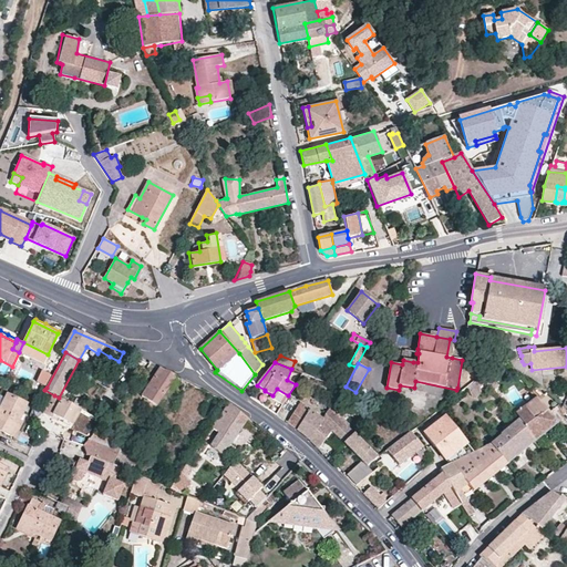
[(44,384),(51,373),(41,368),(35,380),(44,384)]
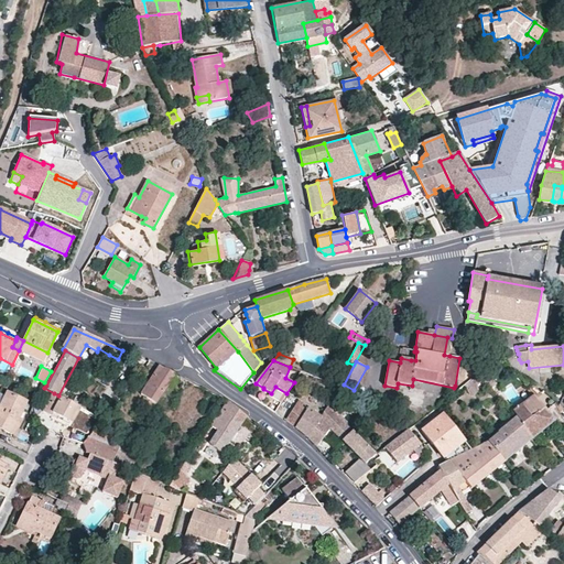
[(489,377),(494,372),(488,366),(477,375),(484,381),(489,388),(495,382),(489,377)]
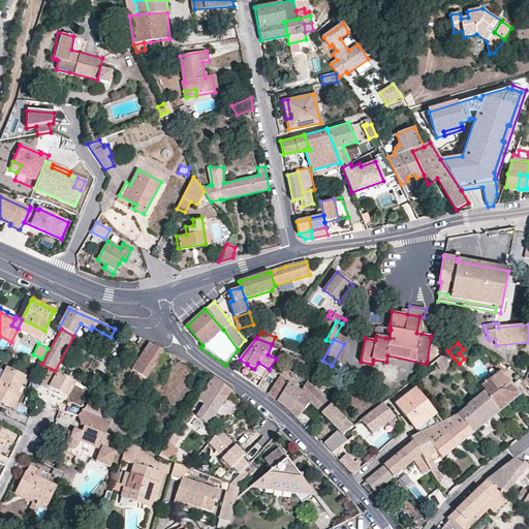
[(164,351),(149,344),(131,371),(134,372),(131,378),(143,385),(164,351)]
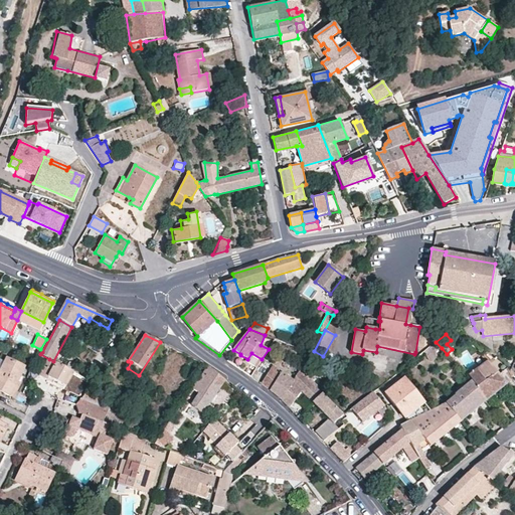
[(423,352),(430,348),(435,343),(432,339),(415,352),(414,354),(413,360),(423,352)]
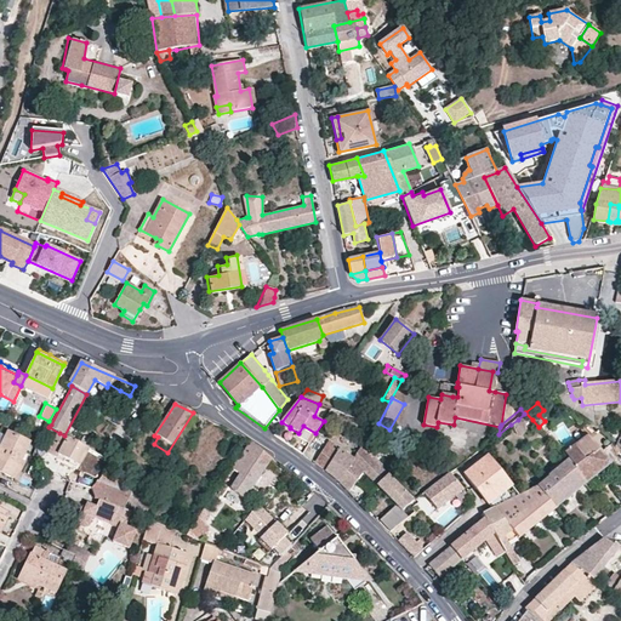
[(198,415),(193,412),(167,453),(172,455),(197,419),(198,415)]
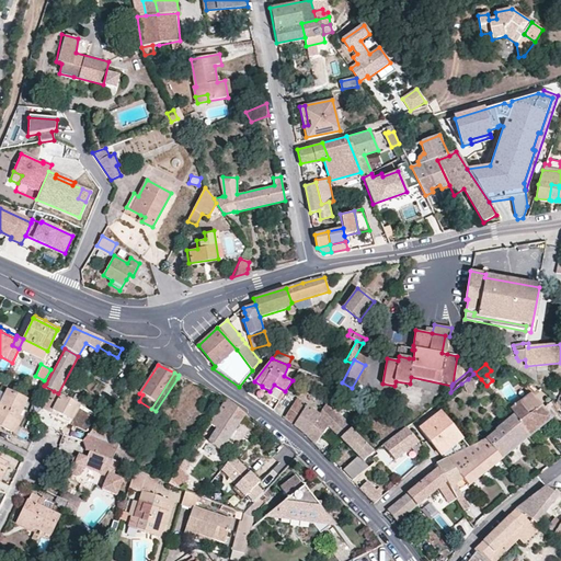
[(473,386),(481,379),(474,373),(473,374),(468,379),(473,386)]
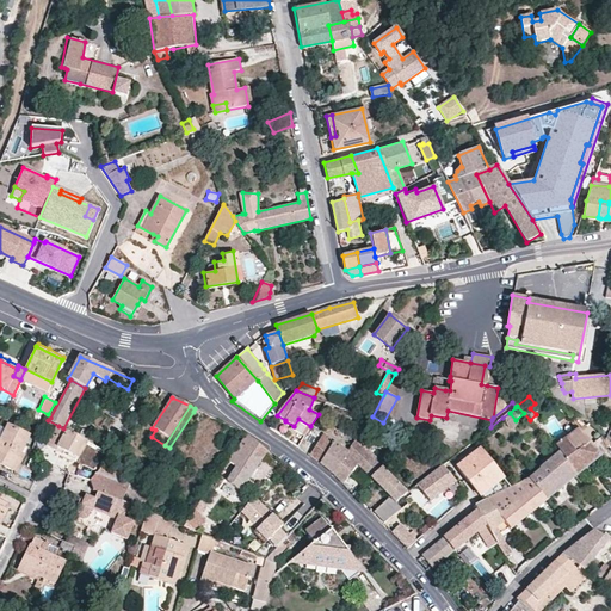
[(516,420),(510,413),(503,418),(512,430),(519,424),(516,420)]
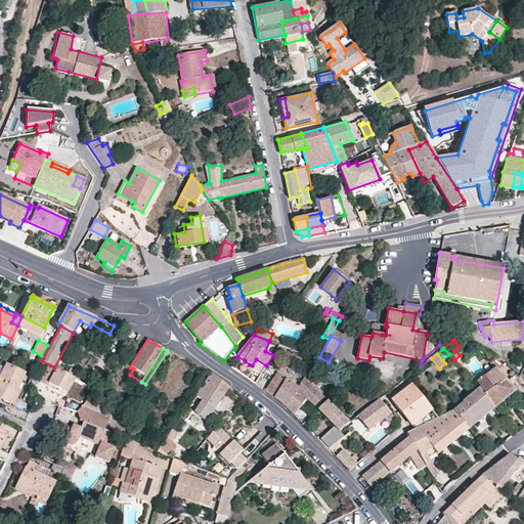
[(266,365),(256,359),(252,365),(262,373),(266,365)]
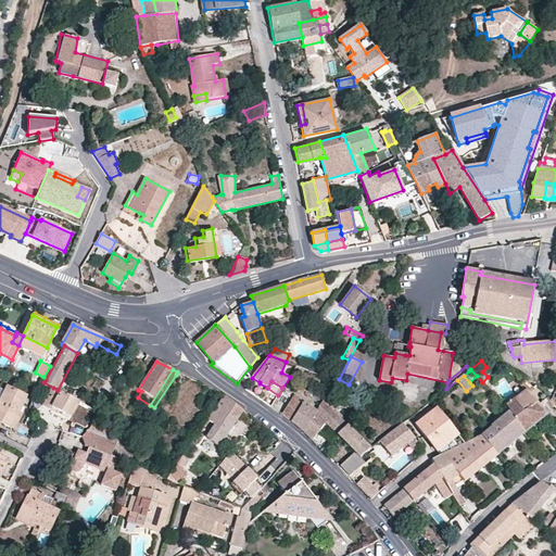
[(8,387),(0,401),(0,420),(10,426),(17,411),(20,412),(27,395),(8,387)]
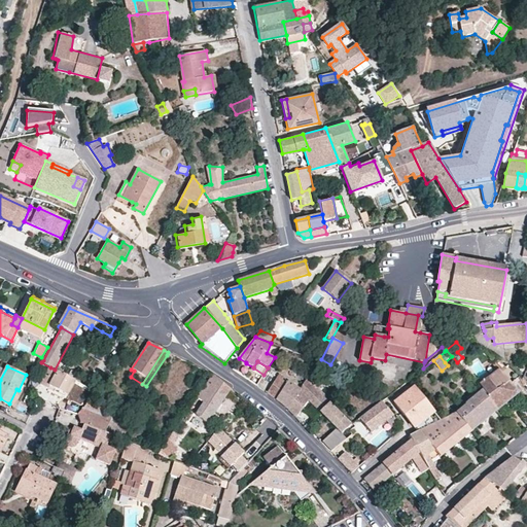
[(49,390),(50,386),(68,396),(76,382),(55,370),(50,367),(41,385),(49,390)]
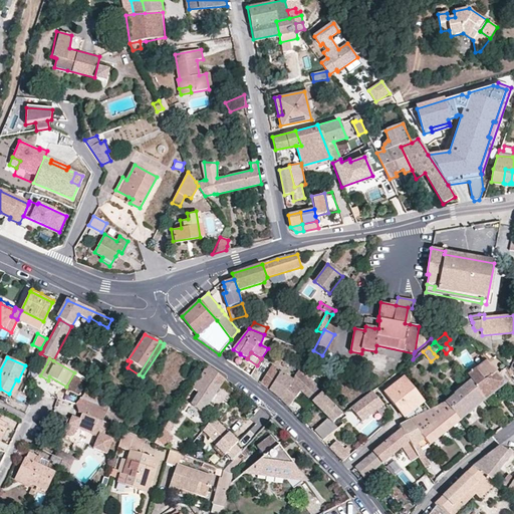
[(508,371),(507,367),(498,374),(487,361),(478,367),(470,374),(468,375),(469,377),(471,380),(485,401),(504,386),(509,392),(513,387),(513,383),(510,376),(508,371)]
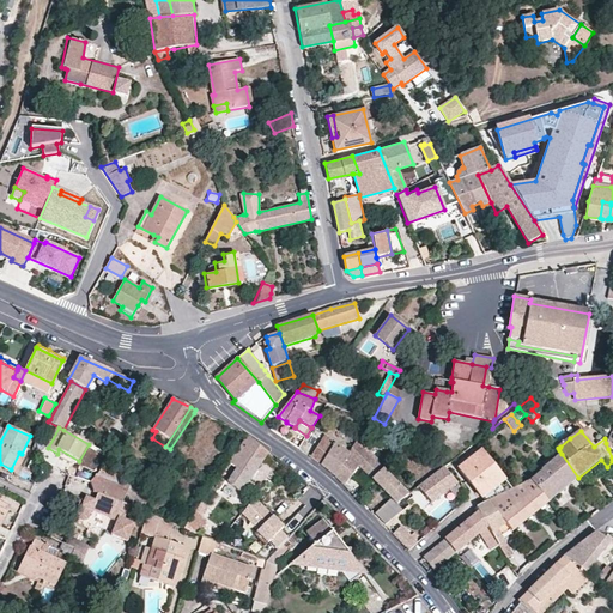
[(228,483),(242,492),(268,453),(247,435),(229,463),(237,468),(228,483)]
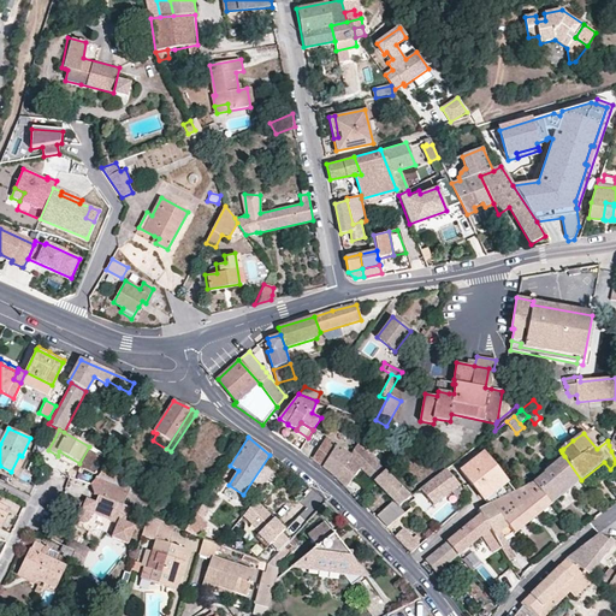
[(563,449),(573,440),(570,437),(560,444),(563,449)]
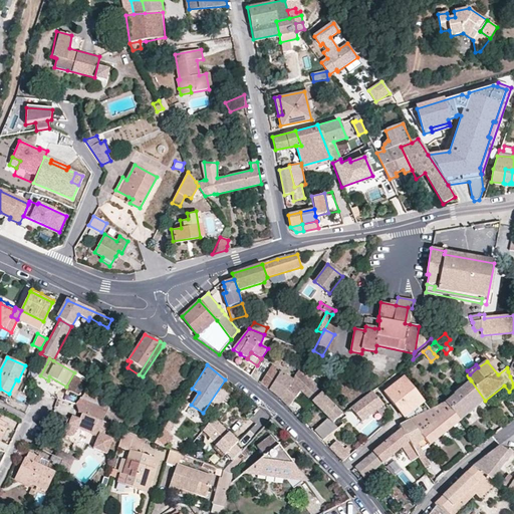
[(281,401),(293,380),(272,365),(260,383),(281,401)]
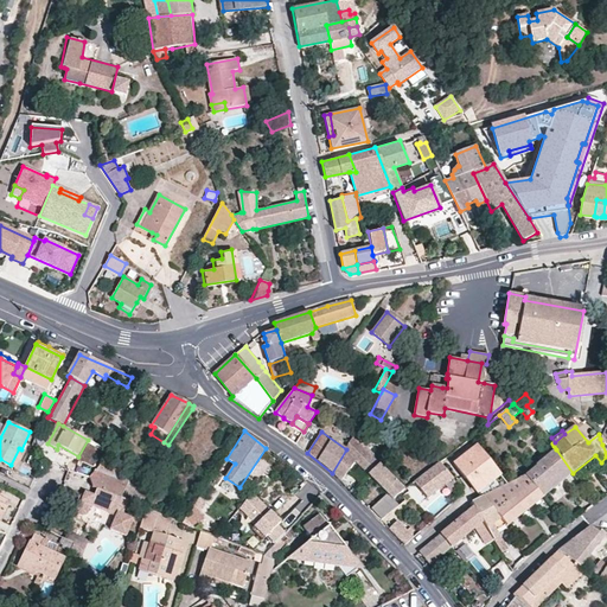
[(374,454),(355,435),(346,449),(332,473),(342,481),(356,461),(369,474),(379,465),(372,457),(374,454)]
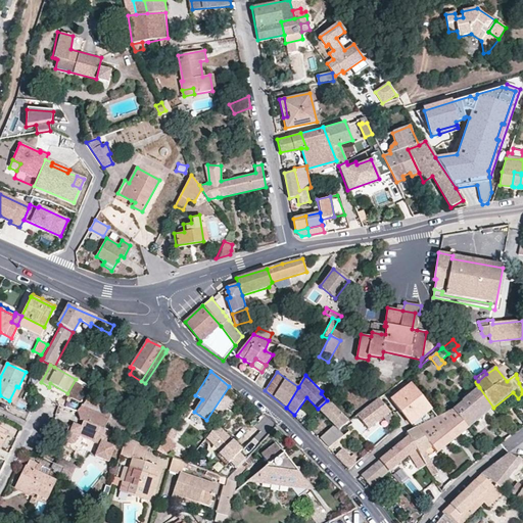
[(437,417),(411,384),(391,399),(414,429),(437,417)]
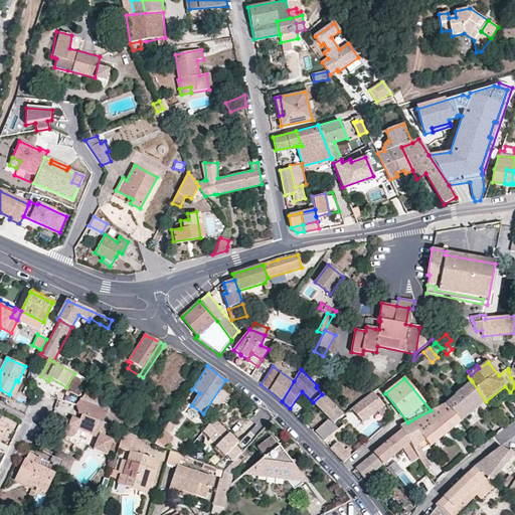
[(465,387),(472,381),(470,378),(463,383),(465,387)]
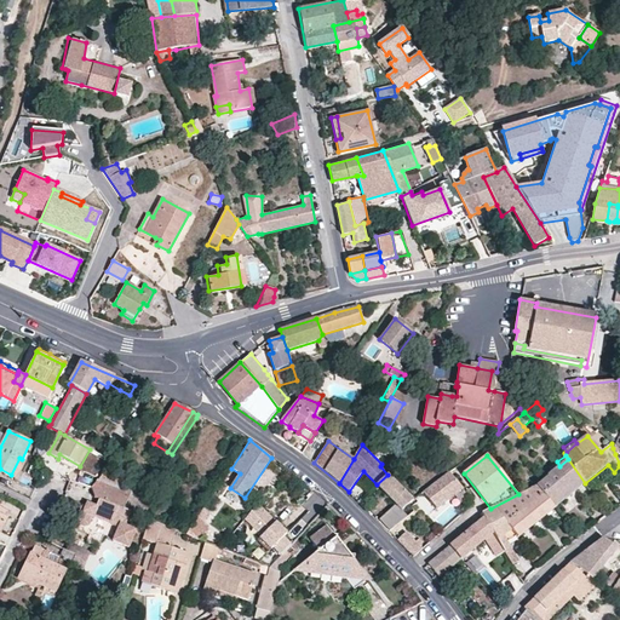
[(22,459),(19,458),(11,475),(16,477),(24,460),(22,459)]
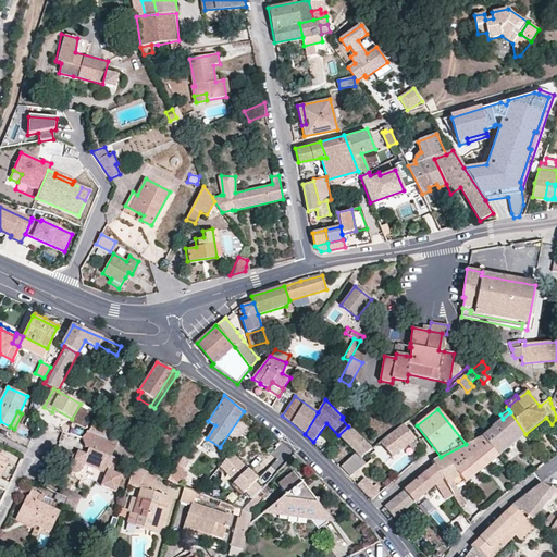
[(498,456),(525,434),(510,412),(503,419),(482,436),(498,456)]
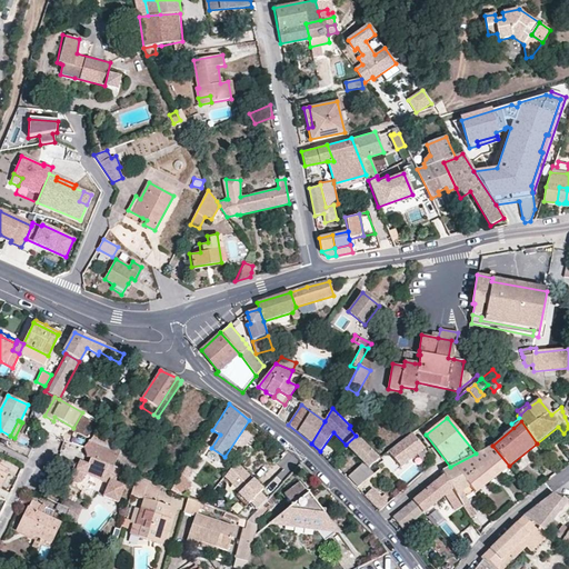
[(67,432),(63,442),(83,449),(85,449),(90,440),(67,432)]
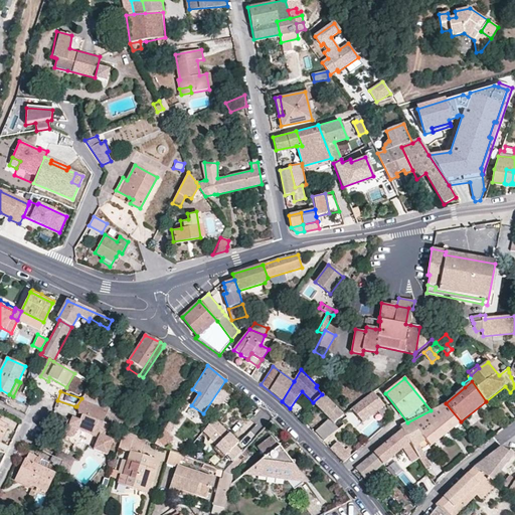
[(377,411),(384,406),(372,392),(351,409),(362,422),(377,411)]
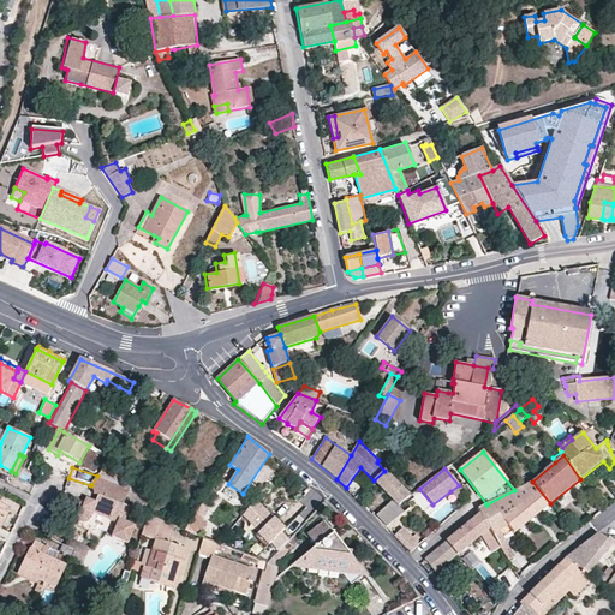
[(94,495),(97,496),(112,502),(119,487),(121,479),(102,471),(97,476),(91,485),(90,485),(94,495)]
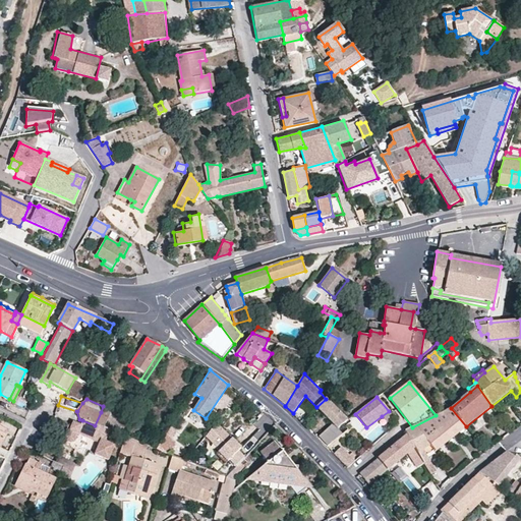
[(347,420),(326,399),(316,407),(332,423),(337,429),(347,420)]
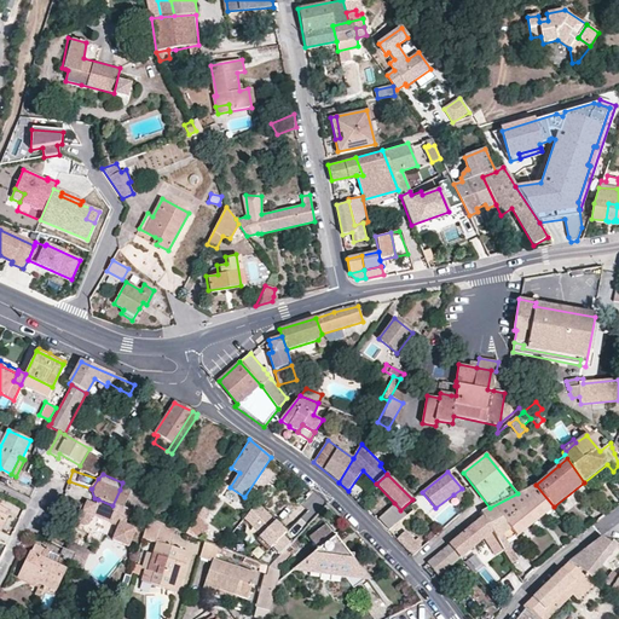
[(516,537),(554,507),(536,485),(518,493),(490,508),(481,512),(484,518),(503,551),(512,565),(518,561),(507,542),(503,536),(512,530),(515,536),(516,537)]
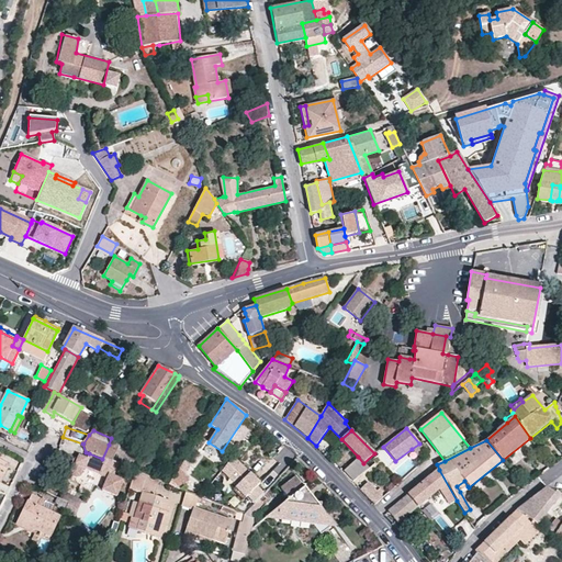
[(426,450),(419,444),(412,449),(417,456),(426,450)]
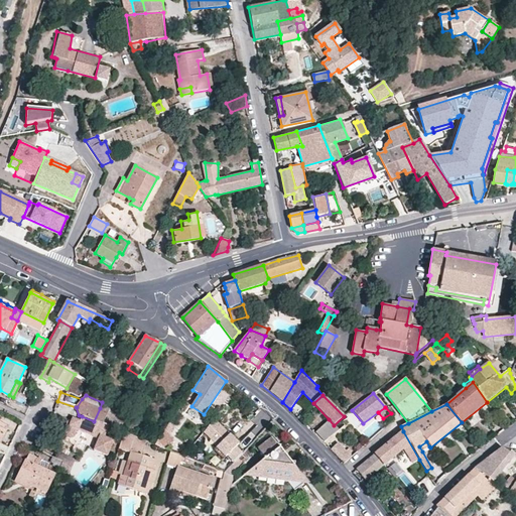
[(94,421),(102,425),(108,411),(100,408),(94,421)]
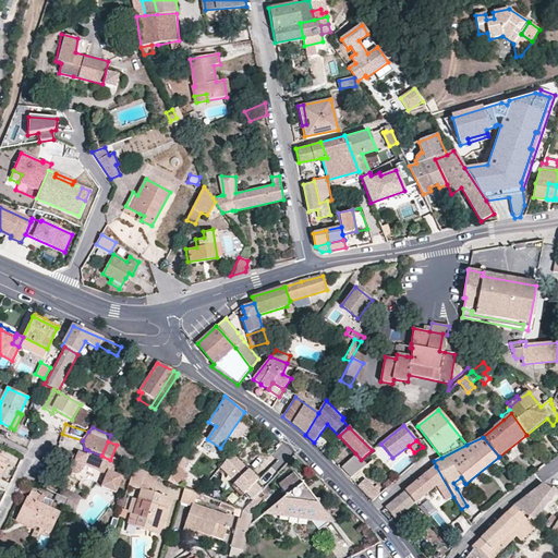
[(81,473),(83,466),(99,474),(101,468),(108,471),(113,472),(117,462),(110,460),(101,456),(88,450),(86,456),(79,452),(77,456),(75,461),(72,460),(70,469),(72,472),(76,474),(81,473)]
